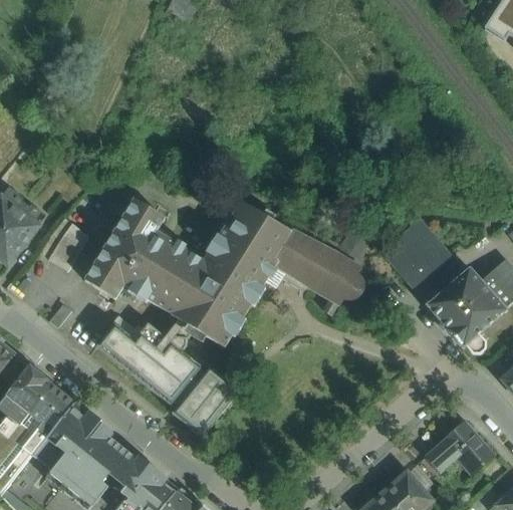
[(170,0),(166,10),(188,21),(199,0),(170,0)]
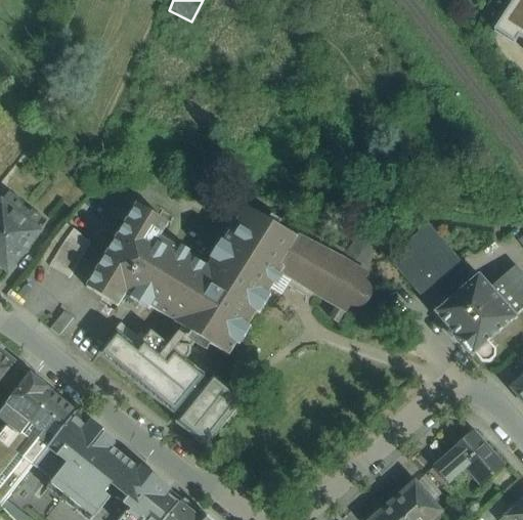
[(511,0),(494,26),(503,32),(516,41),(520,35),(522,36),(522,0),(511,0)]
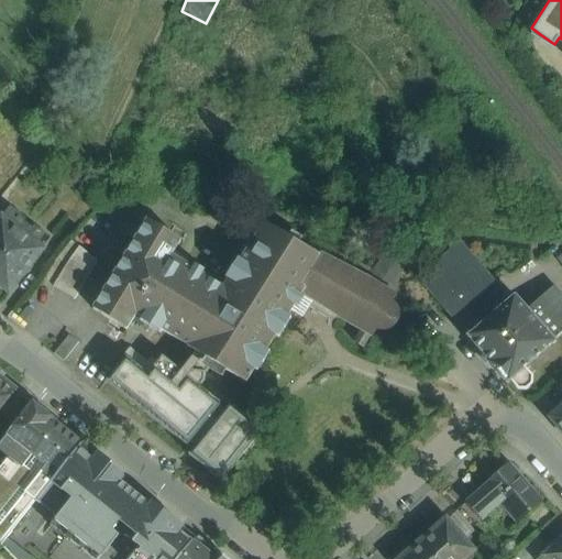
[(50,168),(40,161),(33,168),(44,177),(50,168)]
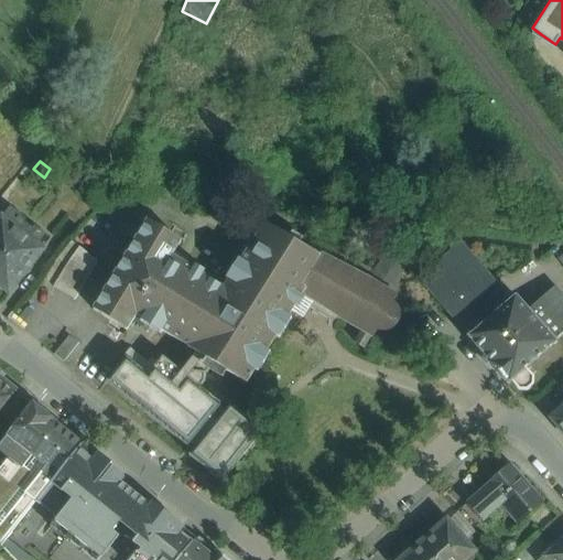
[(77,183),(69,194),(77,201),(86,191),(77,183)]
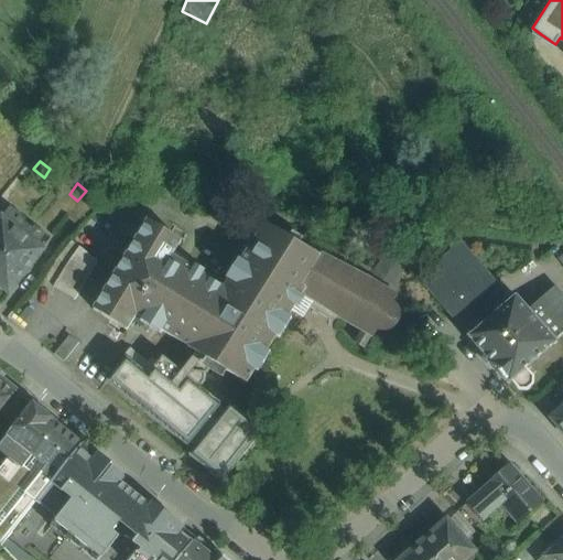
[(26,215),(11,203),(3,214),(1,216),(0,215),(0,281),(10,290),(44,246),(43,246),(52,235),(35,223),(26,233),(18,225),(26,215)]
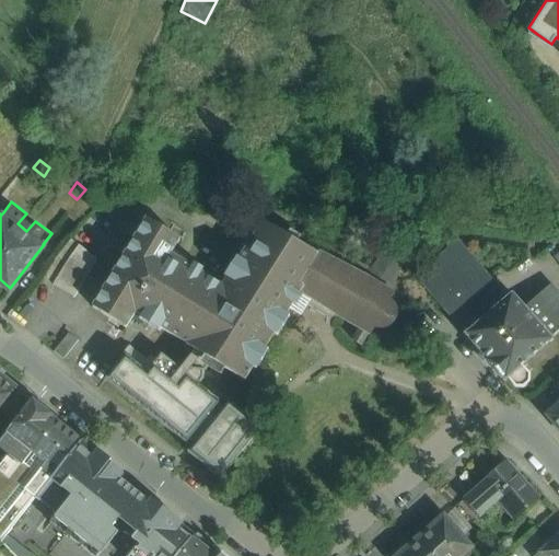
[(556,226),(546,212),(535,220),(545,233),(556,226)]
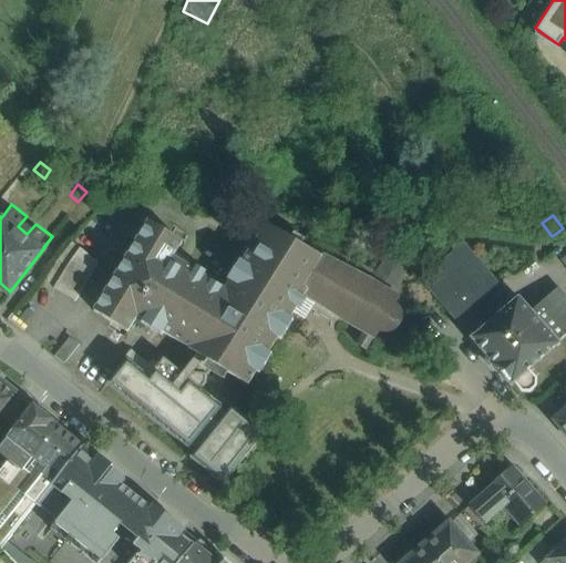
[(172,232),(148,218),(94,307),(129,328),(137,313),(136,311),(145,297),(142,295),(146,288),(150,290),(172,254),(175,249),(176,249),(187,231),(176,224),(172,232)]
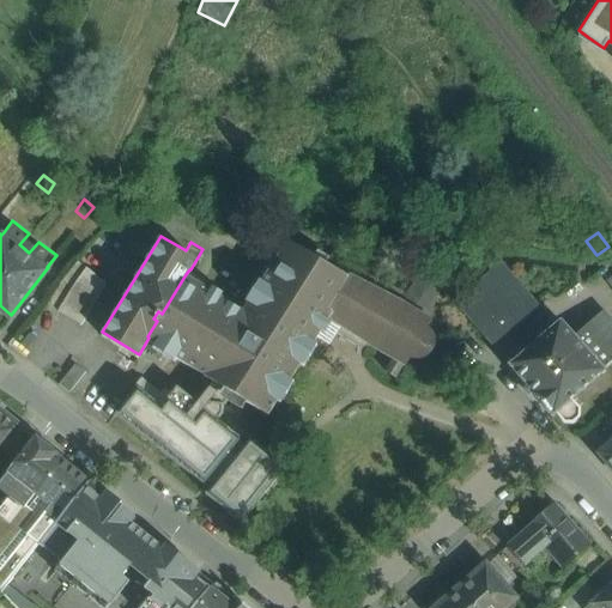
[(244,309),(222,295),(223,291),(213,285),(211,289),(204,284),(206,279),(191,269),(189,269),(186,274),(162,314),(158,311),(153,318),(157,321),(147,336),(149,338),(156,342),(153,345),(176,359),(177,356),(205,372),(204,374),(212,378),(236,393),(268,413),(277,397),(280,400),(294,378),(290,377),(301,360),(303,362),(315,342),(313,340),(327,315),(322,311),(347,269),(400,301),(406,293),(331,248),(325,259),(288,236),(277,254),(273,251),(261,271),(266,273),(262,278),(260,275),(246,299),(249,301),(244,309)]
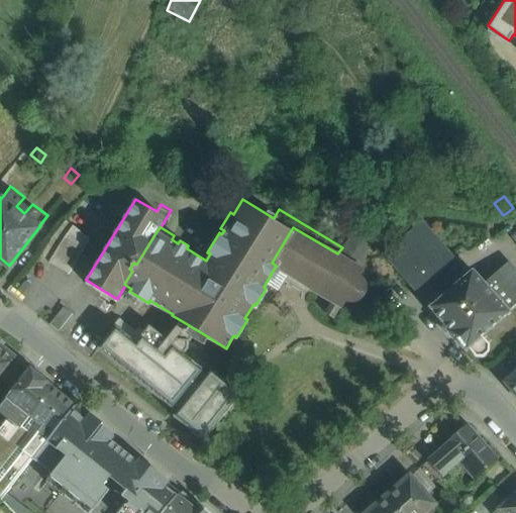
[(67,217),(54,233),(62,239),(64,237),(74,222),(67,217)]
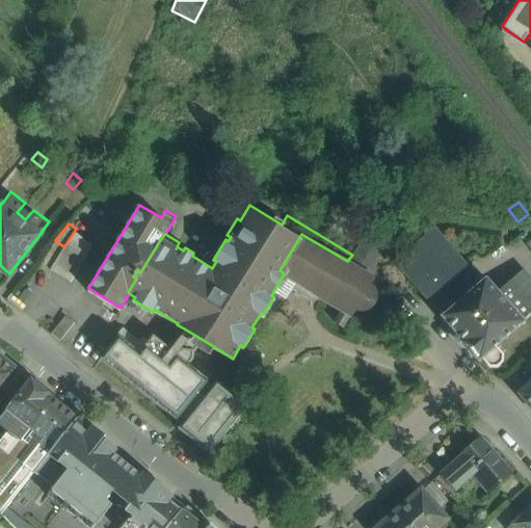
[(76,229),(65,244),(63,246),(52,265),(51,267),(72,279),(94,243),(76,229)]
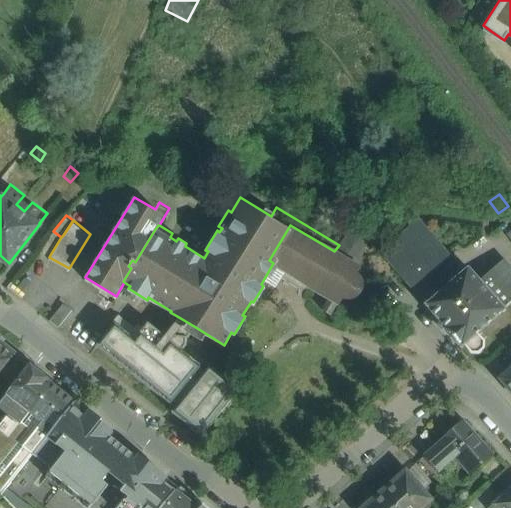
[(418,224),(388,251),(414,281),(444,254),(418,224)]
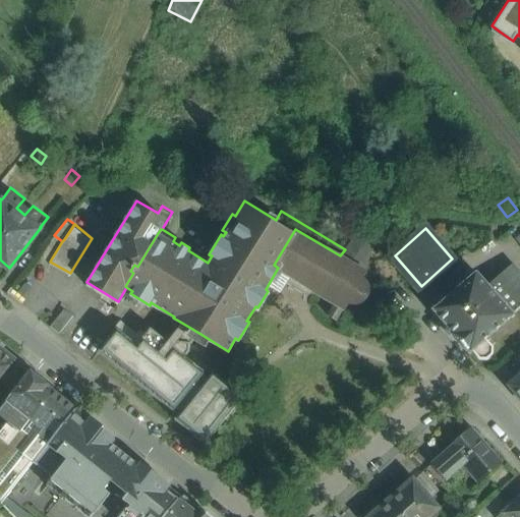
[(345,249),(340,255),(295,229),(274,265),(278,268),(337,301),(330,313),(336,317),(343,305),(345,306),(348,301),(351,302),(355,302),(358,301),(360,301),(363,299),(364,298),(366,296),(367,293),(368,291),(368,288),(368,285),(367,283),(366,280),(362,276),(365,271),(362,269),(369,252),(370,248),(369,245),(368,243),(367,242),(366,240),(364,239),(362,239),(359,238),(355,239),(353,240),(352,241),(345,249)]
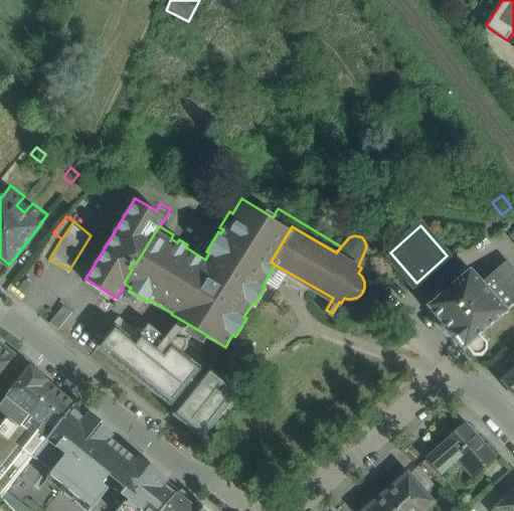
[(53,232),(41,251),(50,257),(61,238),(53,232)]
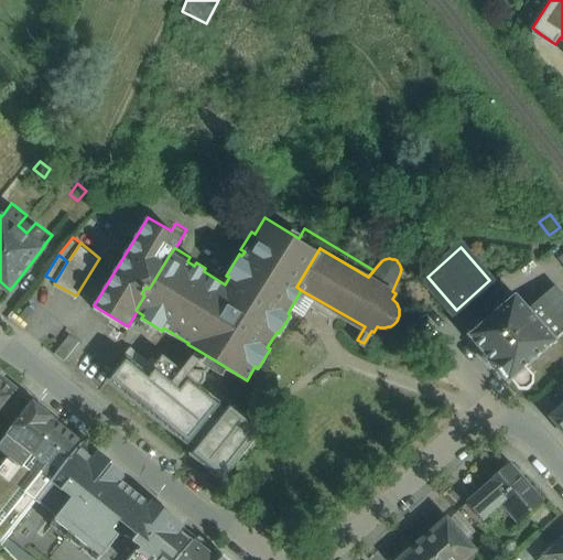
[(516,293),(469,334),(494,361),(494,362),(507,377),(507,376),(509,378),(511,377),(519,386),(527,386),(532,380),(533,374),(526,365),(555,338),(554,337),(562,329),(562,292),(554,283),(527,307),(516,293)]
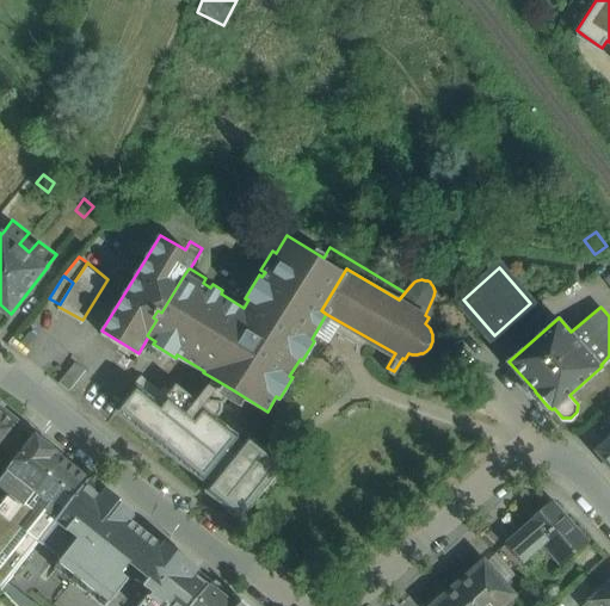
[(76,358),(60,379),(71,388),(86,366),(76,358)]
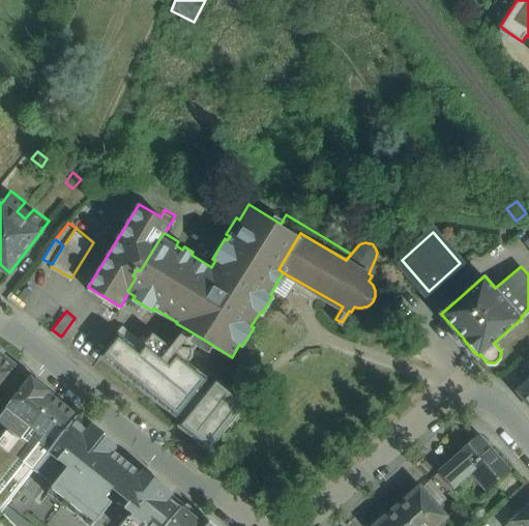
[(182,331),(170,345),(153,331),(140,349),(119,331),(100,354),(178,417),(180,414),(183,416),(178,424),(209,449),(247,401),(216,376),(210,383),(207,380),(210,377),(188,360),(193,355),(193,350),(194,350),(194,348),(199,342),(204,340),(183,327),(182,331)]
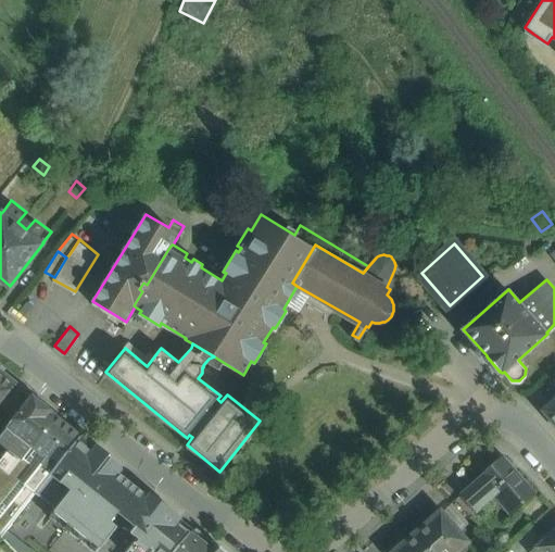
[(0,367),(0,401),(16,381),(0,367)]
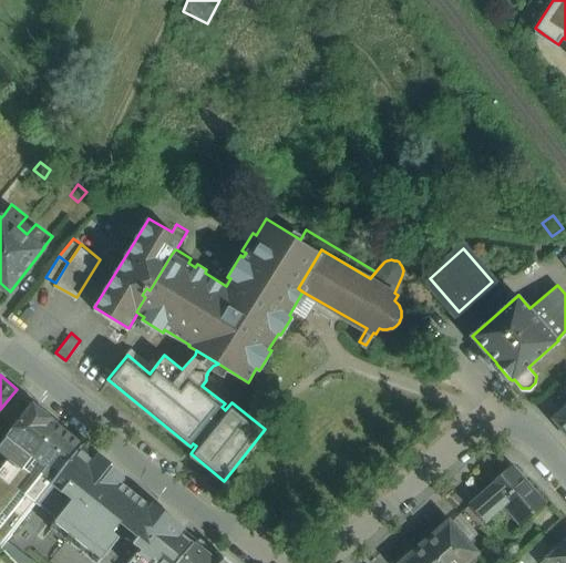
[(565,390),(564,392),(565,395),(565,405),(554,417),(565,430),(565,390)]
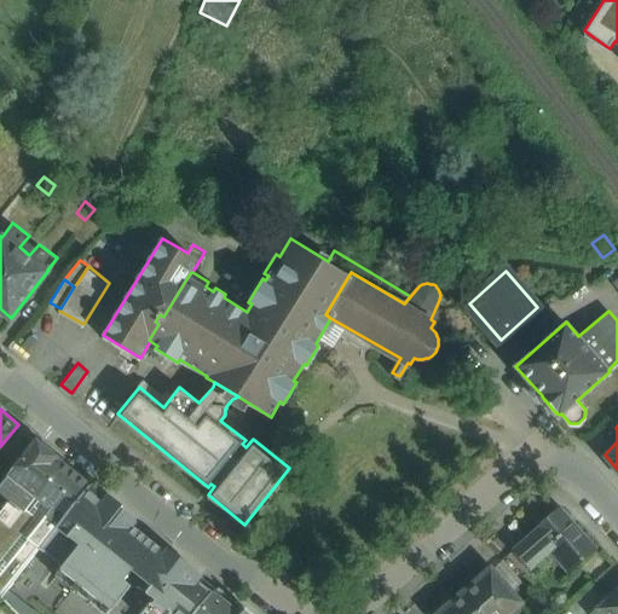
[(0,487),(11,497),(0,510),(0,539),(64,461),(38,439),(9,474),(0,484),(0,487)]
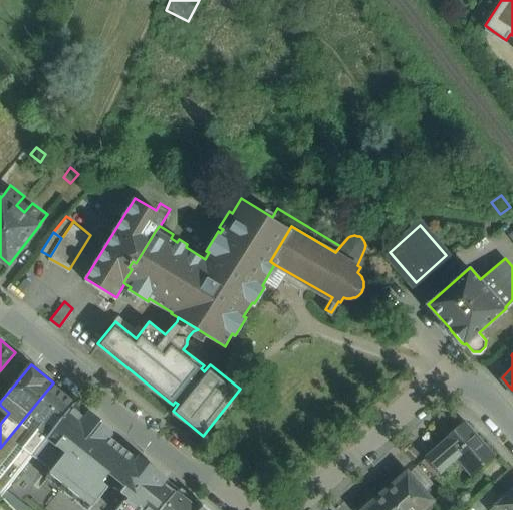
[(53,383),(0,448),(0,489),(1,491),(48,434),(75,401),(53,383)]
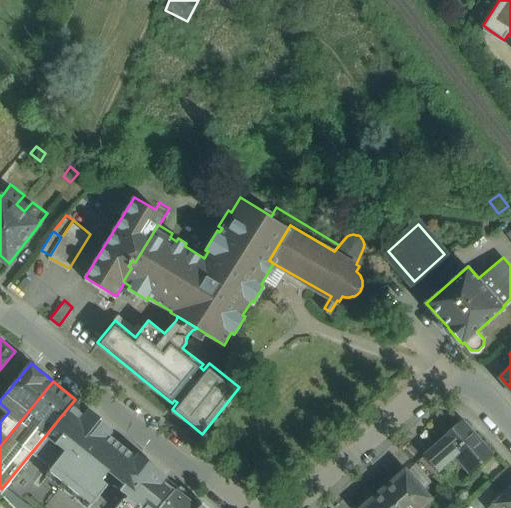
[(114,430),(75,399),(48,432),(33,452),(53,468),(47,475),(66,490),(83,504),(88,507),(89,507),(109,483),(103,479),(113,467),(96,453),(99,449),(110,435),(114,430)]
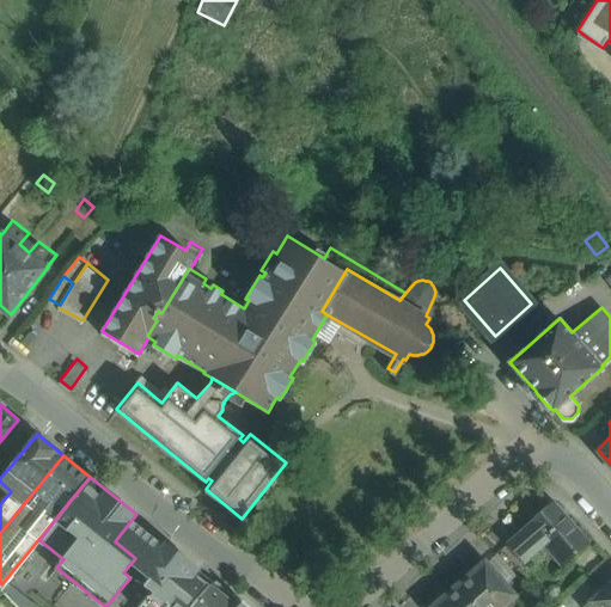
[(553,501),(527,522),(529,523),(507,543),(524,562),(545,543),(563,563),(588,541),(553,501)]
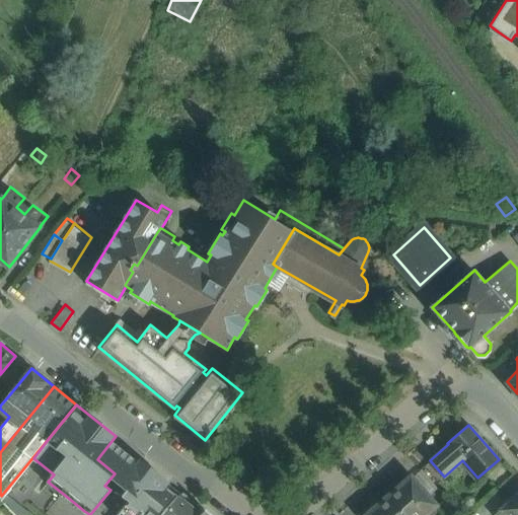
[(139,463),(112,441),(100,455),(128,476),(139,463)]
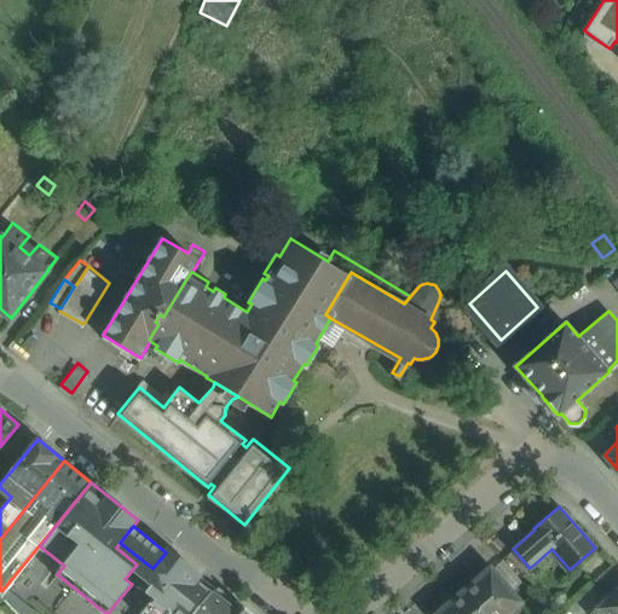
[(169,548),(166,552),(152,568),(160,575),(146,592),(154,597),(140,613),(171,613),(173,612),(175,613),(195,613),(214,591),(200,579),(203,574),(169,548)]
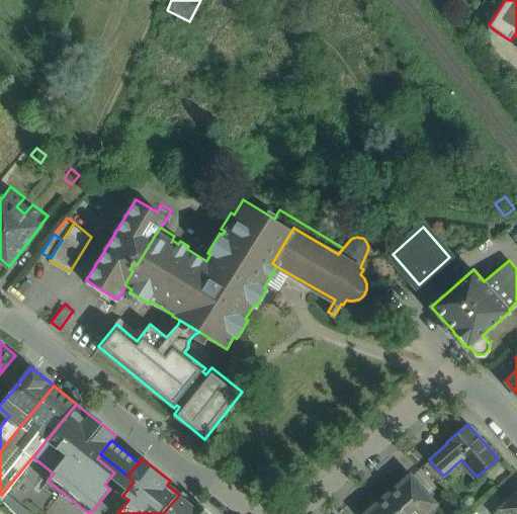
[(427,492),(411,474),(388,495),(404,513),(440,513),(443,512),(436,503),(427,492)]
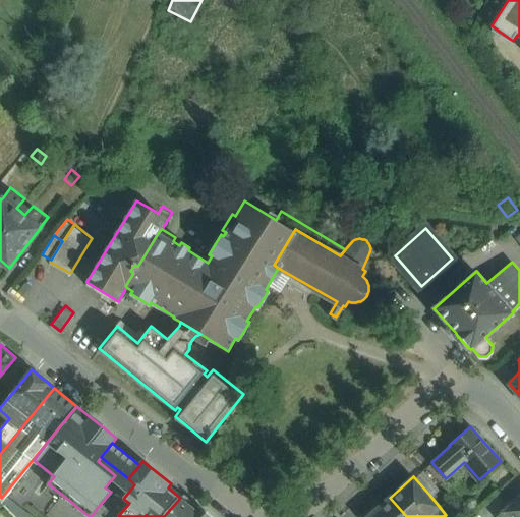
[(463,516),(464,516),(439,486),(429,495),(439,506),(446,515),(448,516),(463,516)]
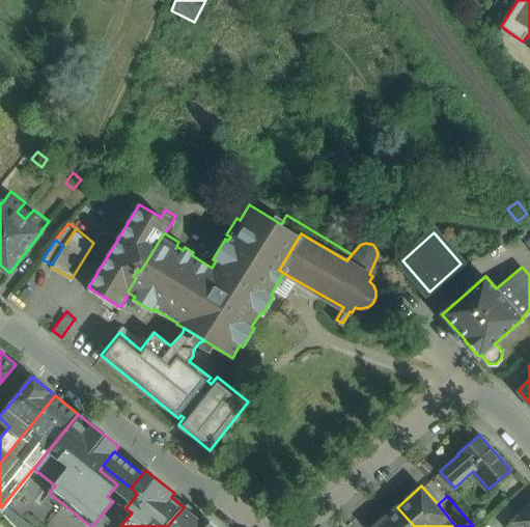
[(529,500),(528,498),(519,507),(523,511),(512,521),(513,521),(506,526),(529,526),(529,500)]
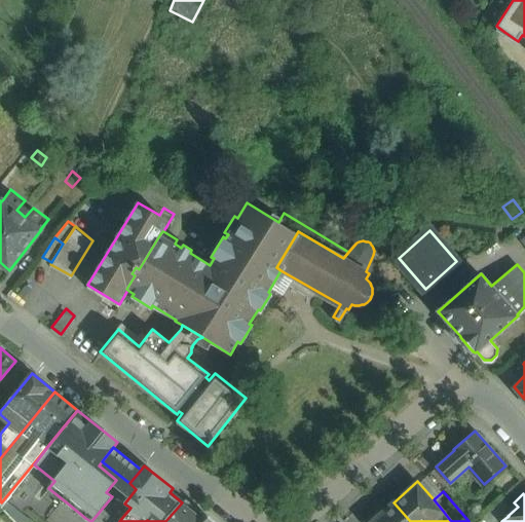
[(182,502),(165,521),(216,521),(186,497),(182,502)]
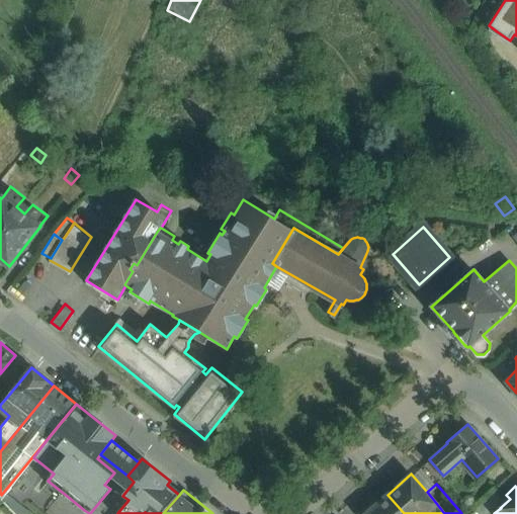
[(496,490),(477,507),(482,513),(487,513),(504,499),(496,490)]
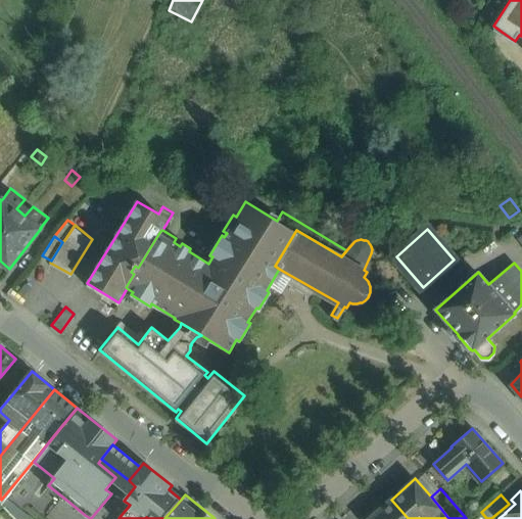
[(408,518),(391,500),(368,518),(408,518)]
